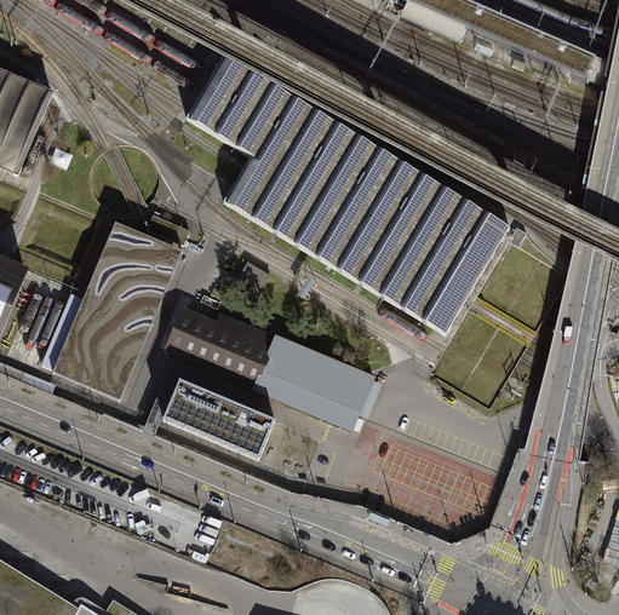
[(463,29),(464,26),(406,0),(400,11),(399,15),(458,40),(463,29)]
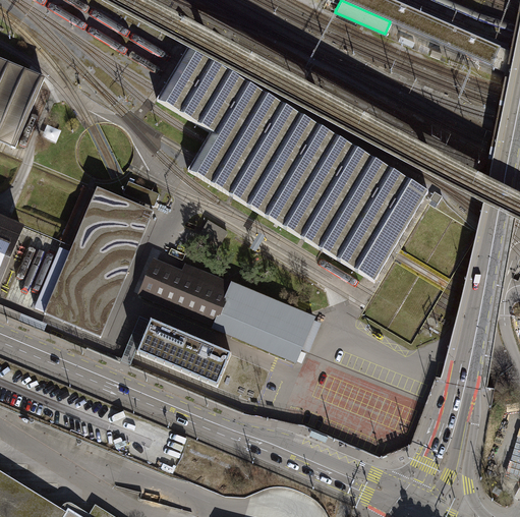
[(341,0),(390,21),(518,77),(519,72),(519,54),(395,0),(341,0)]
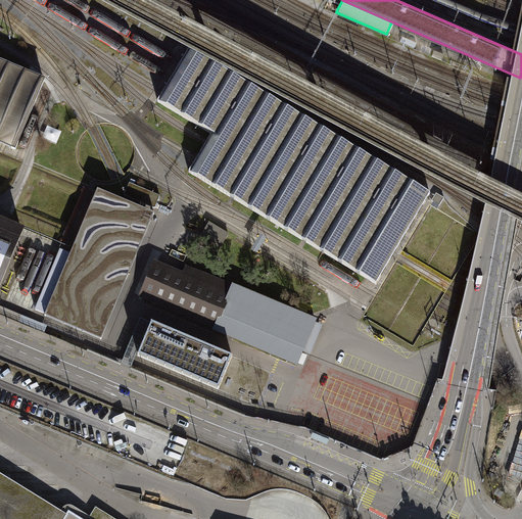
[(429,188),(188,44),(178,60),(169,75),(160,89),(155,98),(210,131),(206,139),(196,155),(189,168),(375,279),(382,267),(392,249),(402,234),(411,219),(419,205),(429,188)]
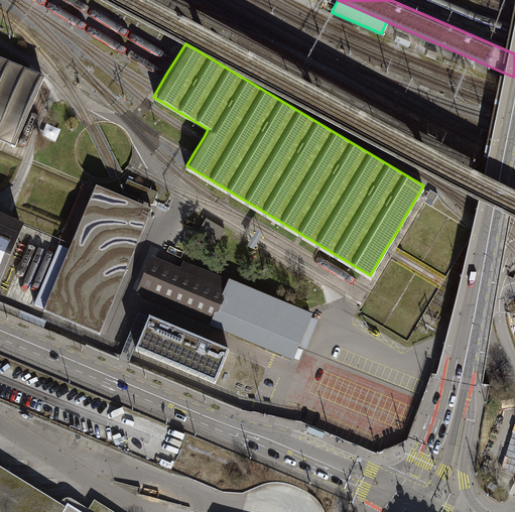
[(437,51),(427,47),(425,53),(435,57),(437,51)]
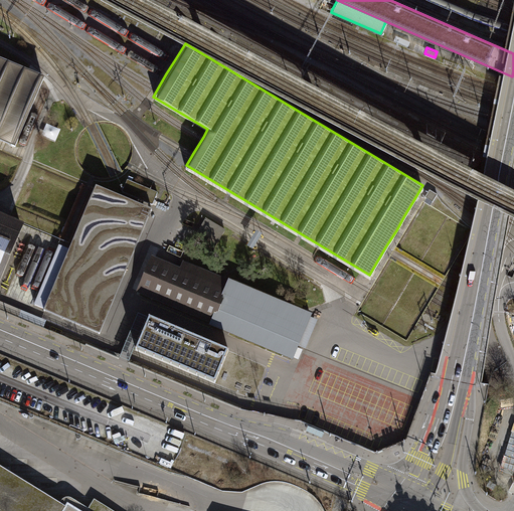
[(0,273),(21,223),(8,218),(0,214),(0,137),(3,139),(14,144),(42,75),(0,57),(0,273)]
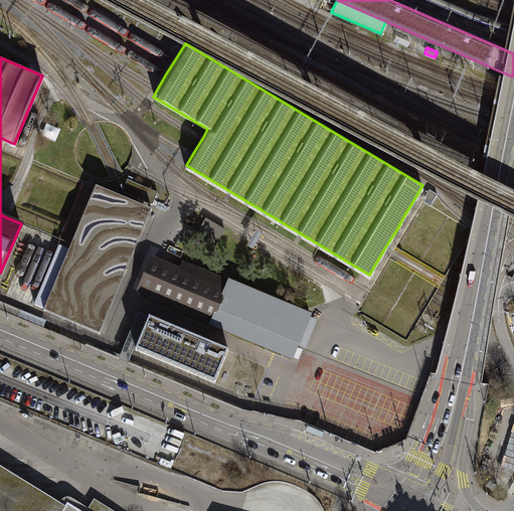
[(127,176),(121,188),(152,201),(157,189),(127,176)]
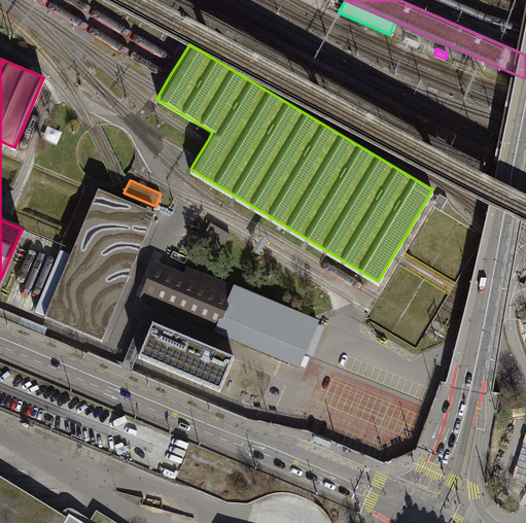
[(154,211),(98,187),(44,312),(44,314),(101,338),(154,211)]
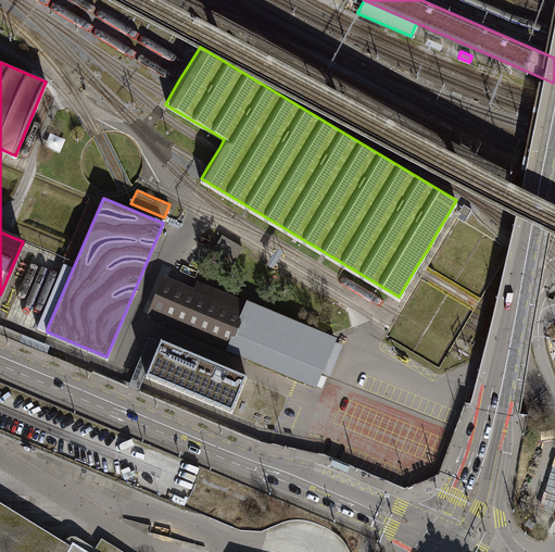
[(464,201),(458,209),(466,213),(471,205),(464,201)]
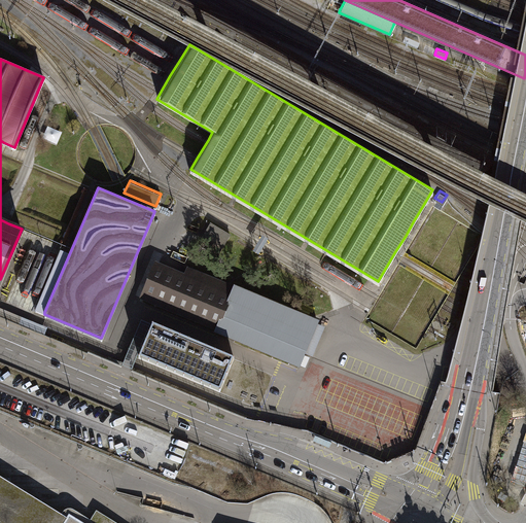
[(217,251),(229,232),(213,221),(201,242),(217,251)]
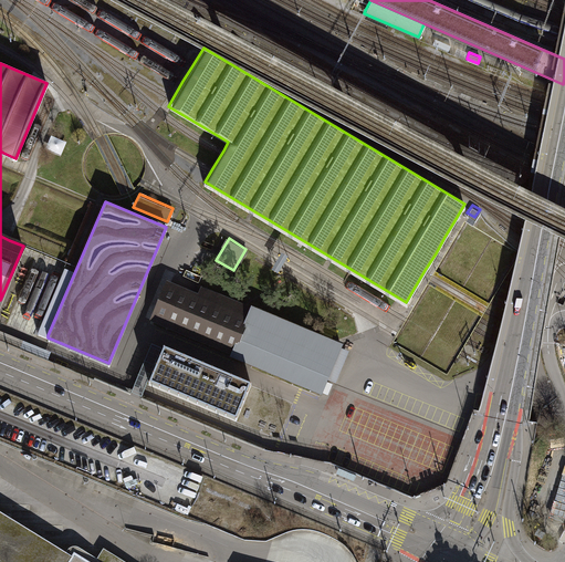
[(49,336),(76,271),(64,266),(37,331),(48,335),(49,336)]
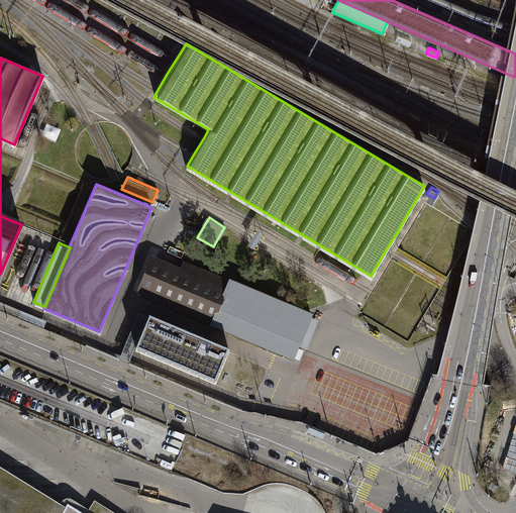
[(227,288),(151,257),(138,288),(213,320),(212,323),(293,356),(311,313),(230,280),(227,288)]
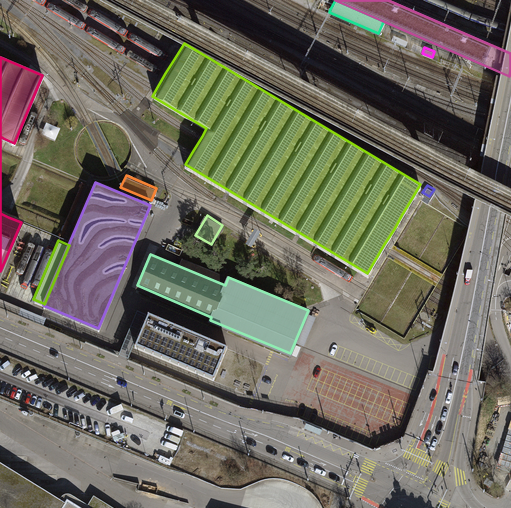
[(45,315),(0,295),(0,303),(42,321),(45,315)]
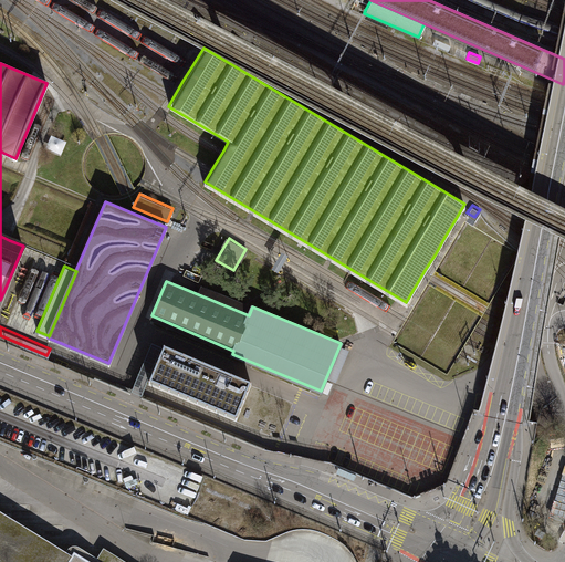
[(348,347),(341,344),(327,376),(335,380),(348,347)]
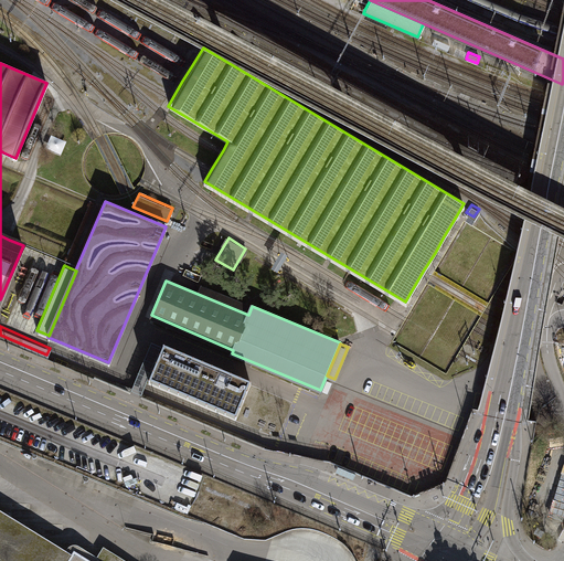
[(251,381),(162,345),(158,357),(148,380),(235,416),(251,381)]
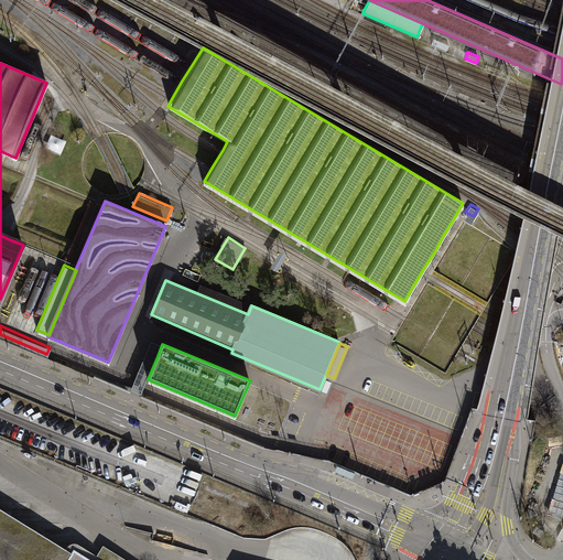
[(0,559),(127,559),(101,545),(96,555),(71,539),(66,546),(0,506),(0,559)]
